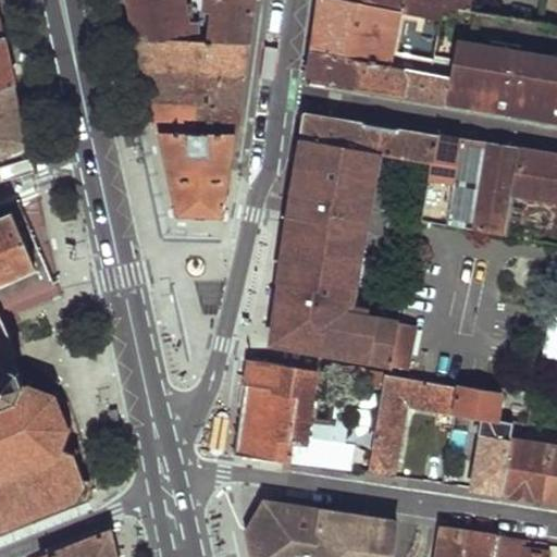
[(131,0),(138,28),(147,70),(244,76),(246,60),(248,44),(210,40),(202,41),(201,22),(195,23),(192,0),(131,0)]
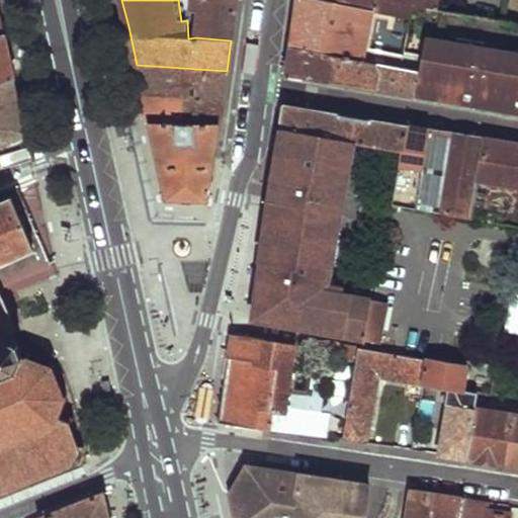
[(191,0),(191,11),(197,13),(195,37),(231,40),(236,4),(236,0),(191,0)]
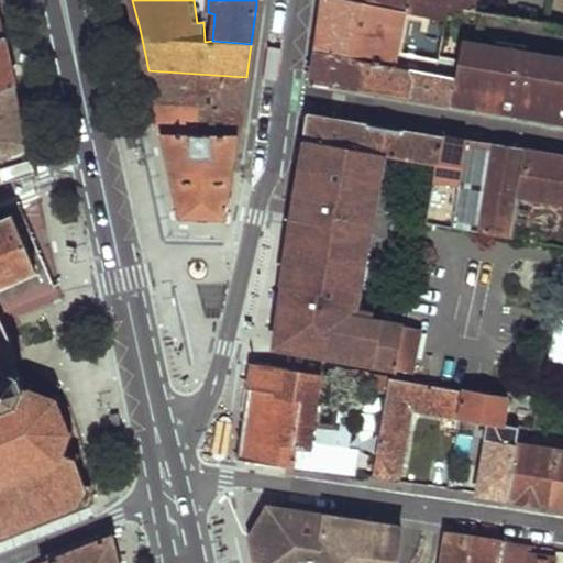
[(359,0),(324,0),(317,51),(437,73),(440,58),(396,51),(403,9),(359,0)]
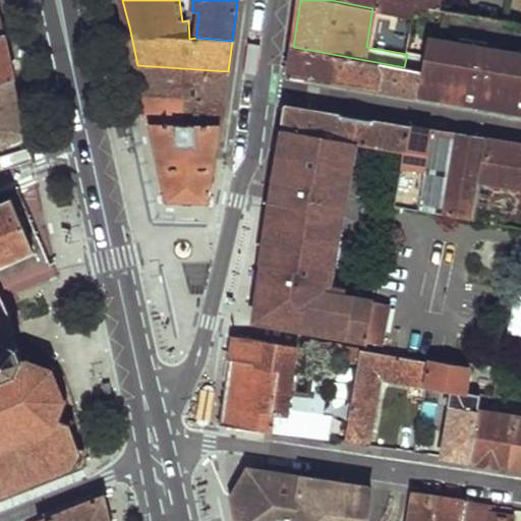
[(373,0),(372,8),(384,10),(414,16),(415,10),(430,13),(431,8),(415,5),(415,0),(373,0)]
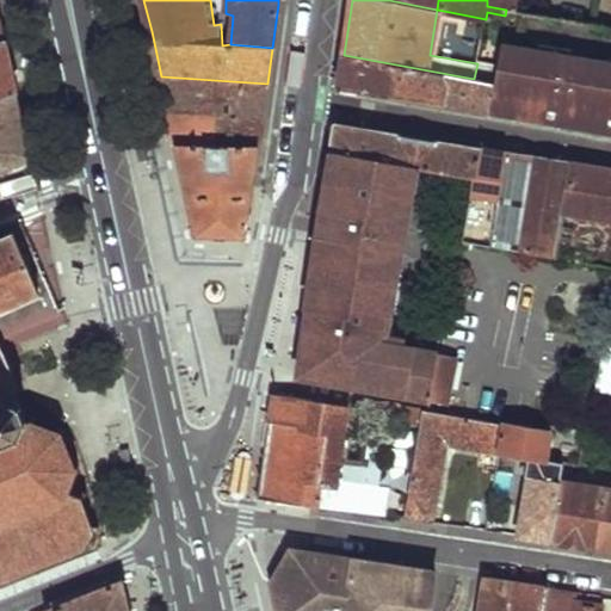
[(487,0),(487,6),(506,10),(517,12),(518,0),(487,0)]
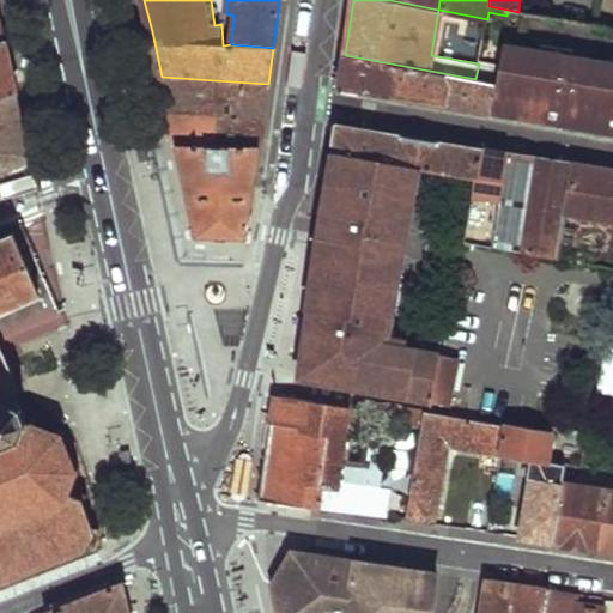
[(451,12),(449,24),(485,30),(487,19),(451,12)]
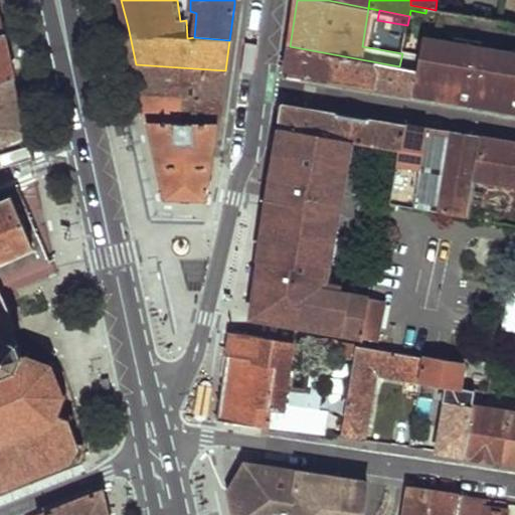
[(410,10),(409,16),(423,19),(425,13),(410,10)]
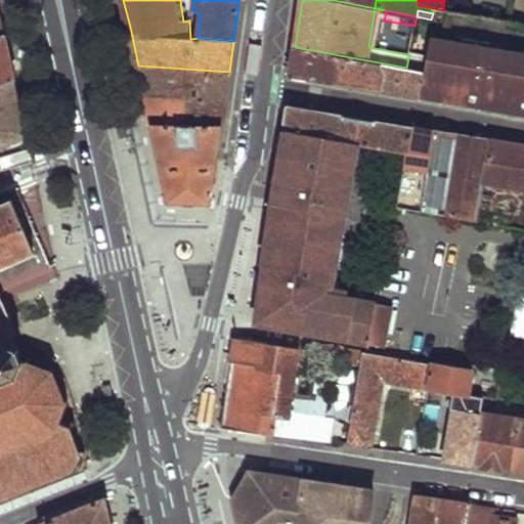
[(0,87),(16,82),(6,35),(0,36),(0,87)]
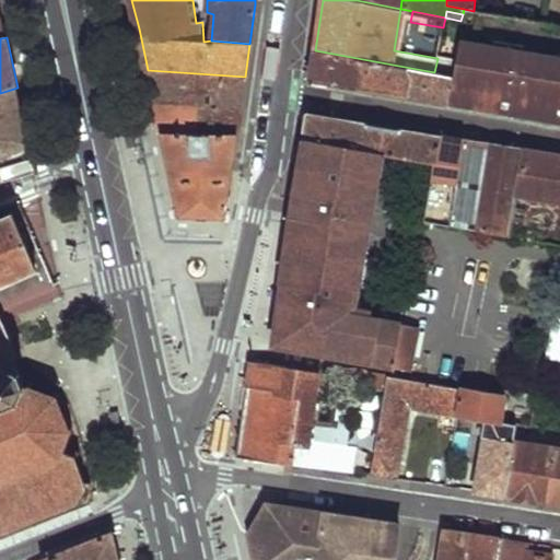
[(442,37),(438,58),(434,72),(452,74),(457,41),(442,37)]
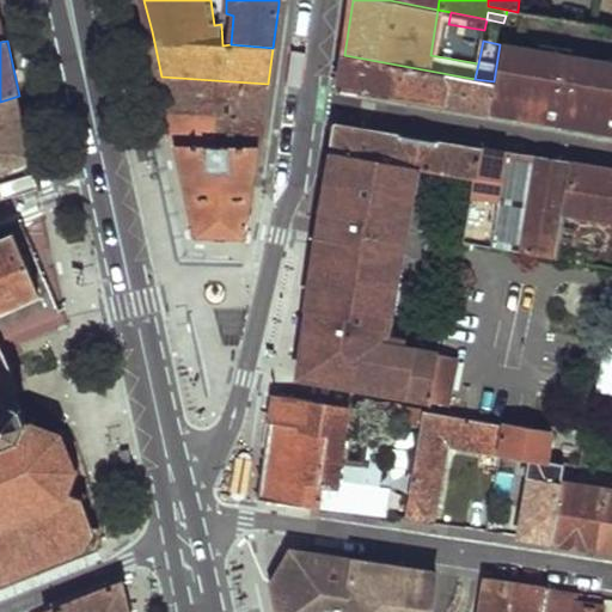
[(494,81),(488,112),(549,123),(611,134),(611,61),(501,42),(500,44),(494,81)]
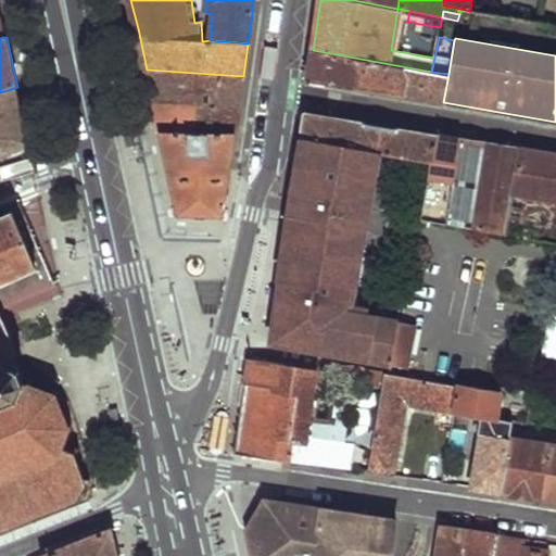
[(313,50),(310,79),(369,90),(443,102),(449,74),(431,72),(313,50)]
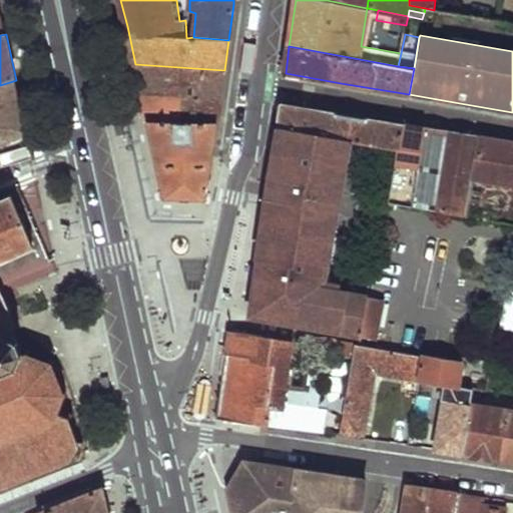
[(138,80),(141,92),(220,99),(223,84),(224,70),(135,64),(138,80)]
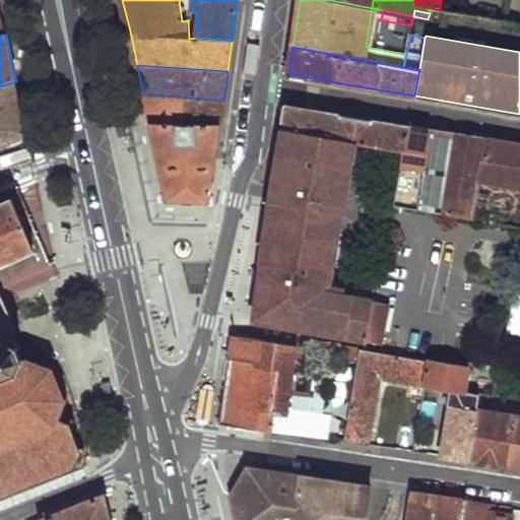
[(0,144),(27,133),(16,81),(0,86),(0,144)]
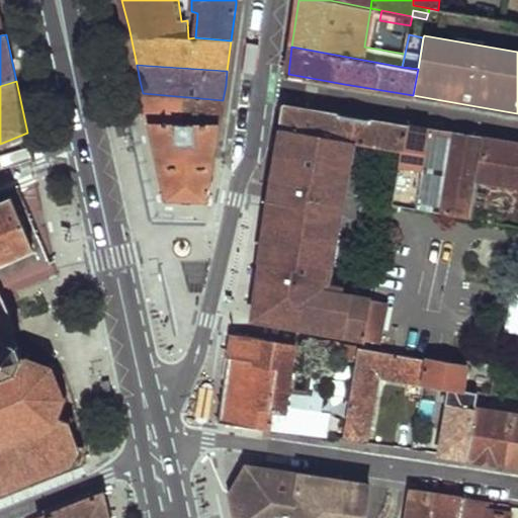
[(146,109),(149,121),(220,124),(222,112),(223,100),(143,93),(146,109)]
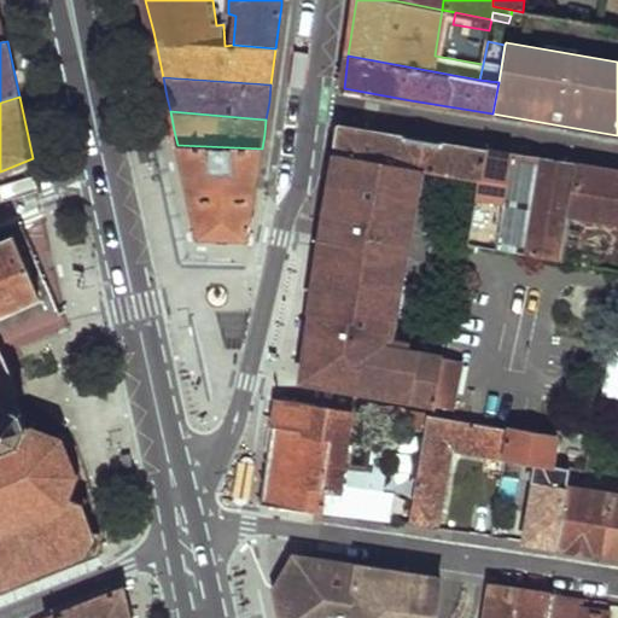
[(337,143),(334,153),(337,155),(417,168),(421,169),(482,180),(487,150),(419,138),(339,124),(337,143)]
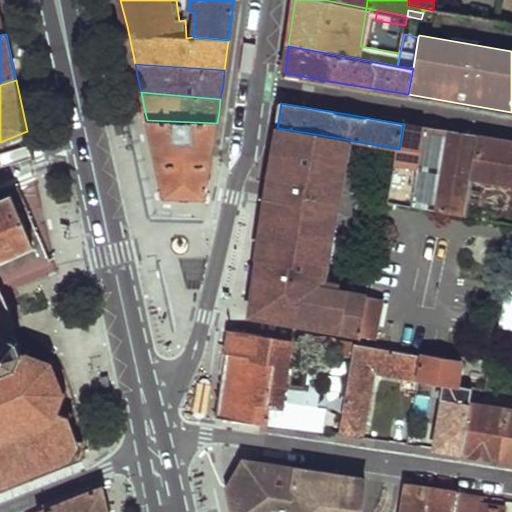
[(156,161),(164,197),(207,199),(213,158),(213,154),(217,123),(147,120),(156,161)]
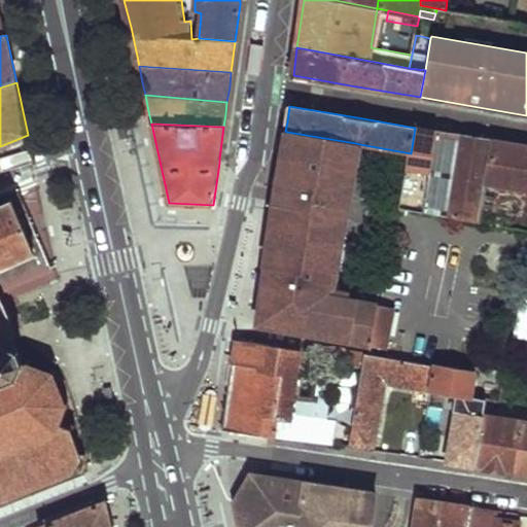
[(411,153),(399,208),(424,213),(437,132),(415,128),(411,153)]
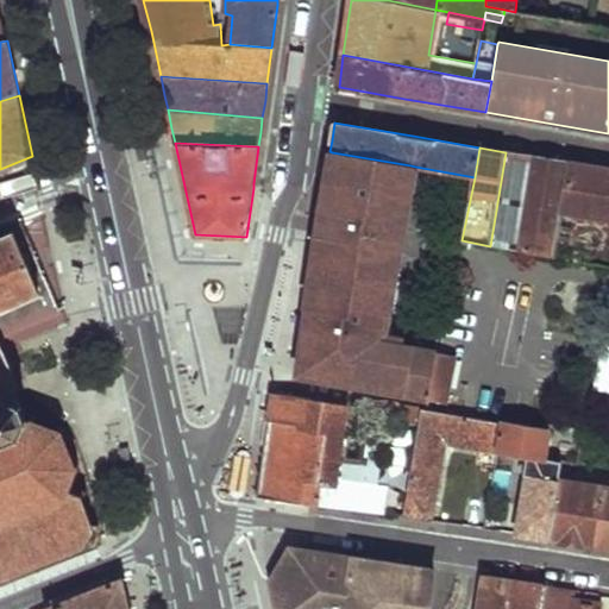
[(399,237),(410,165),(332,152),(327,182),(322,215),(321,225),(309,300),(302,345),(297,374),(426,395),(437,350),(381,341),(399,237)]
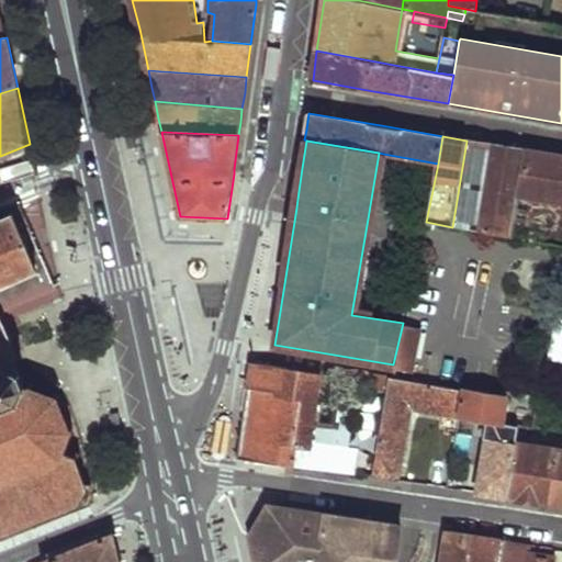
[(467,141),(452,227),(472,231),(487,144),(478,143),(467,141)]
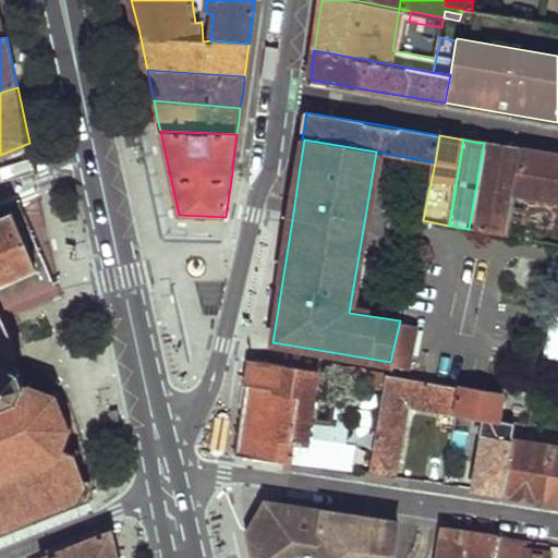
[(484,143),(469,229),(508,235),(522,149),(502,146),(484,143)]
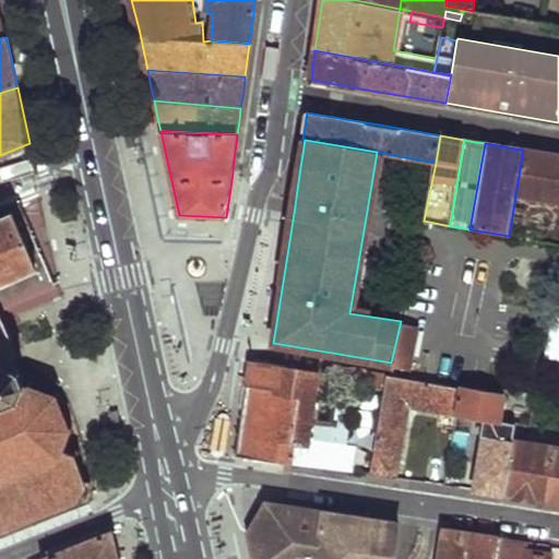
[(523,150),(509,236),(548,244),(558,246),(558,155),(552,155),(523,150)]
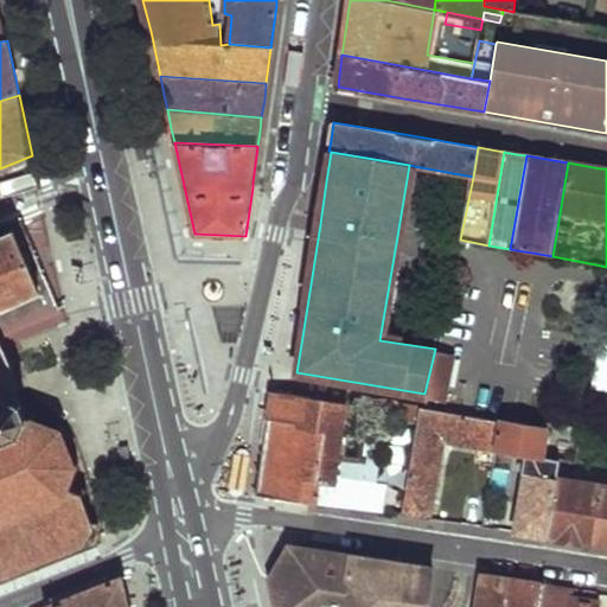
[(0,394),(20,387),(20,381),(0,334),(0,328),(58,305),(46,267),(31,217),(0,230),(0,394)]
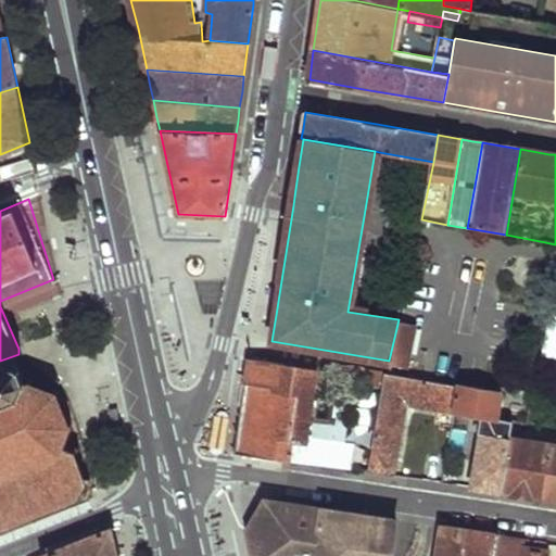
[(0,522),(10,519),(12,525),(17,522),(16,517),(32,510),(28,516),(35,518),(39,507),(71,495),(77,500),(81,495),(76,490),(80,487),(83,482),(88,482),(88,478),(83,477),(74,454),(79,449),(76,444),(70,450),(55,442),(64,430),(71,431),(72,425),(63,422),(53,402),(58,393),(53,390),(49,397),(27,389),(17,358),(19,354),(0,361),(0,522)]
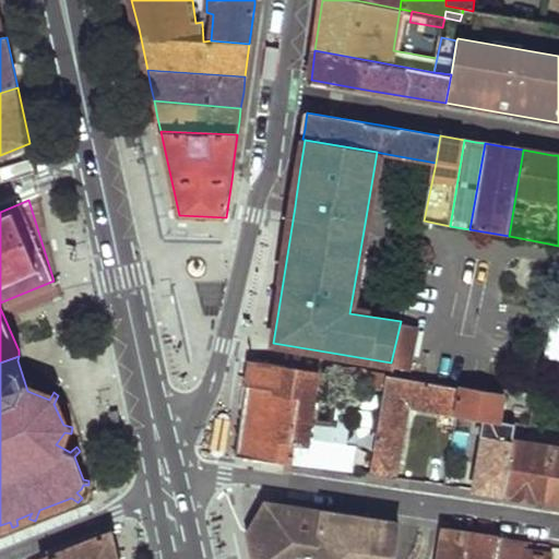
[(250,359),(237,455),(314,465),(354,471),(356,449),(310,442),(313,416),(320,371),(250,359)]
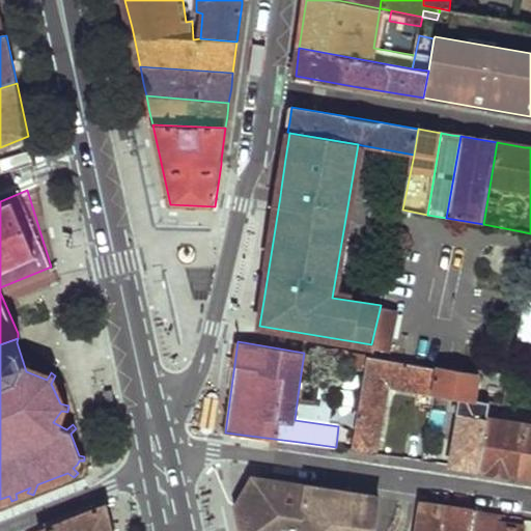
[(313,362),(345,367),(343,376),(364,381),(368,356),(313,346),(313,362)]
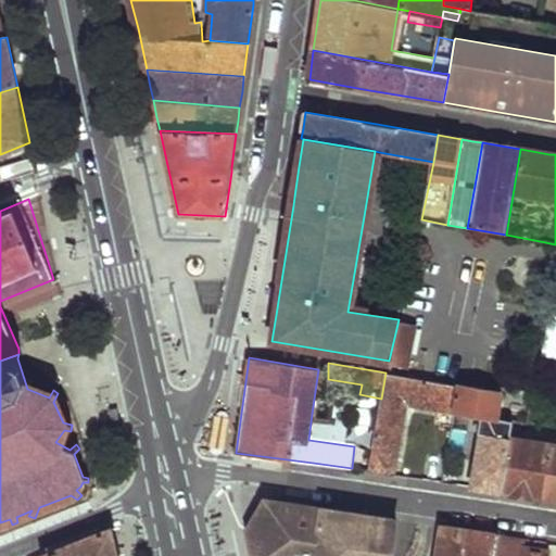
[(386,373),(381,399),(368,470),(393,475),(407,402),(497,417),(501,392),(386,373)]
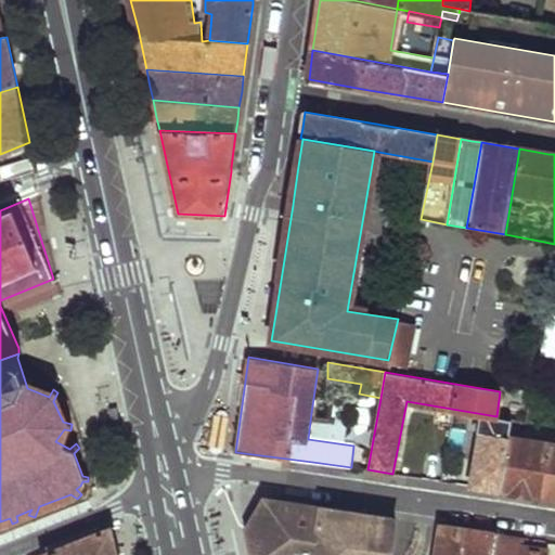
[(311,413),(308,439),(353,446),(356,417),(311,413)]
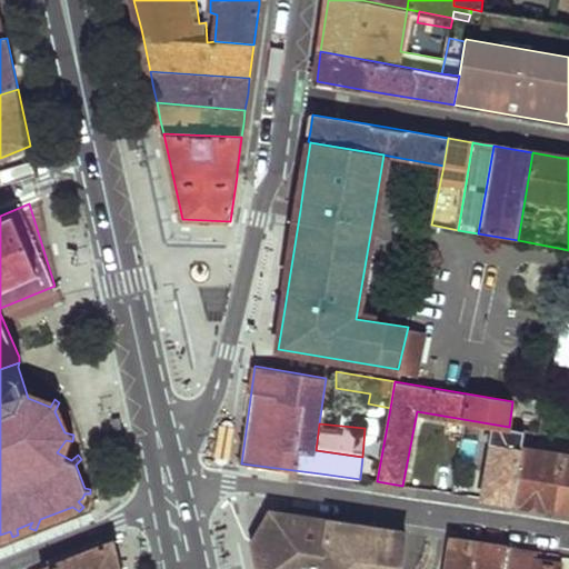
[(509,427),(496,500),(513,502),(523,448),(527,430),(509,427)]
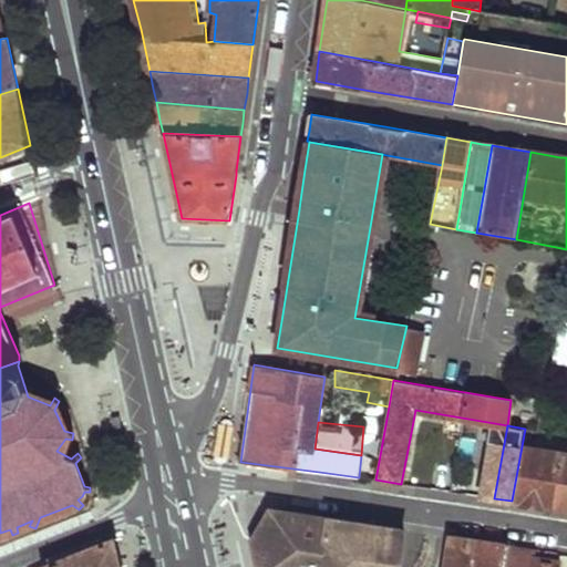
[(566,454),(522,446),(512,501),(543,506),(566,509),(566,454)]
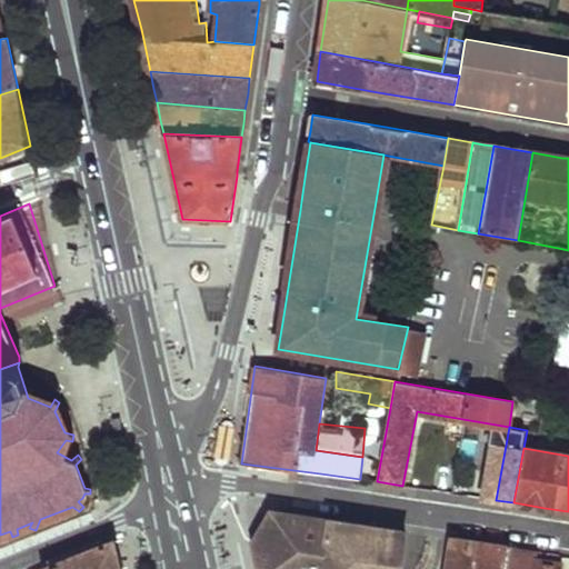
[(356,520),(270,506),(249,538),(256,568),(402,568),(408,529),(356,520)]
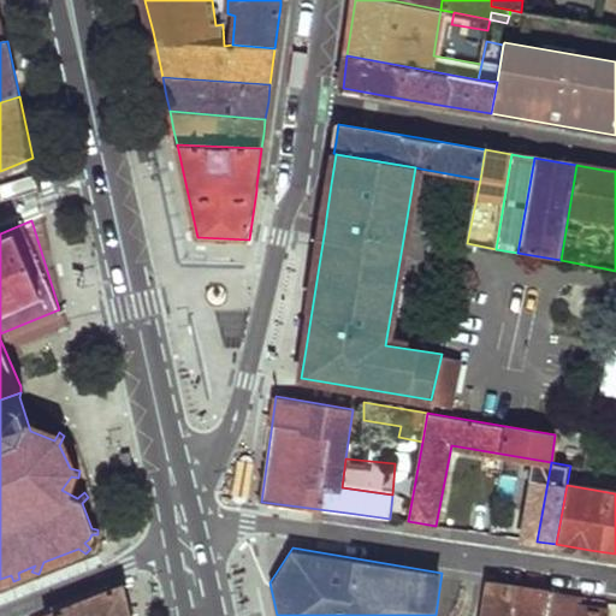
[(548,615),(551,598),(552,592),(515,586),(493,582),(487,615),(548,615)]
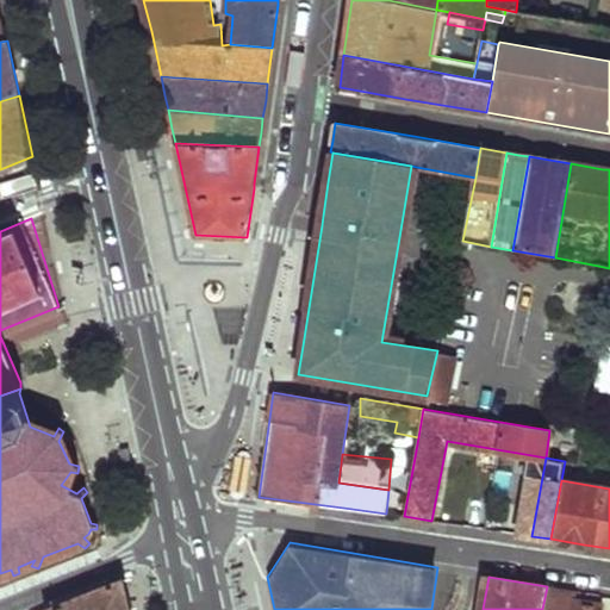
[(129,609),(123,578),(42,609),(129,609)]
